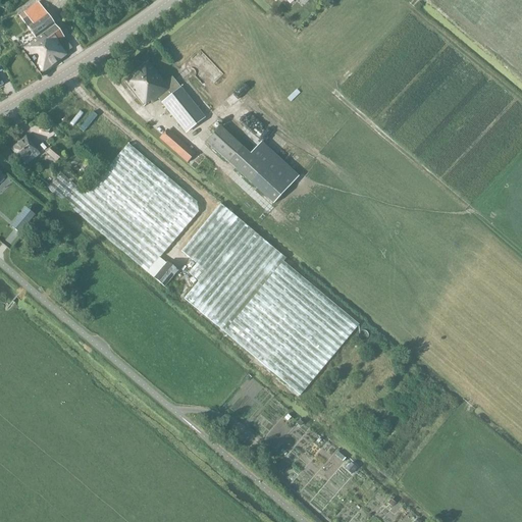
[(66,53),(72,49),(39,3),(19,16),(36,39),(22,49),(42,75),(61,61),(61,60),(67,55),(66,53)]
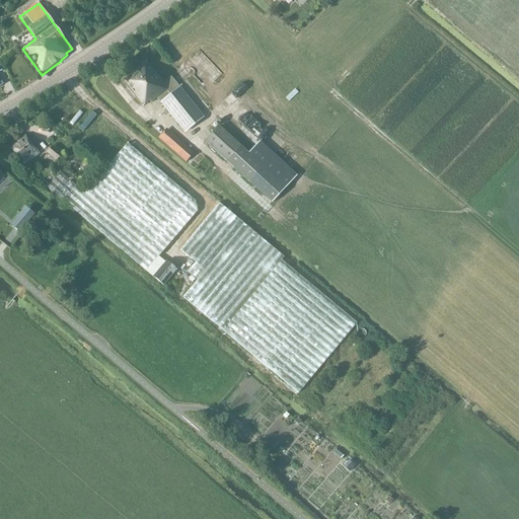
[(184,132),(204,117),(171,77),(164,83),(147,62),(123,81),(143,106),(149,101),(151,103),(157,98),(184,132)]
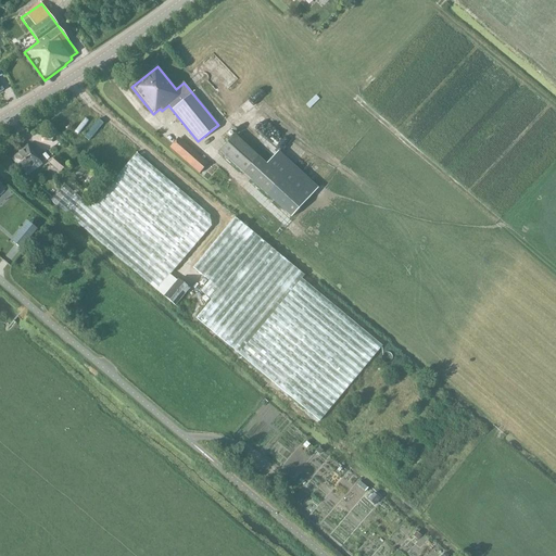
[(91,135),(105,118),(101,114),(87,130),(91,135)]
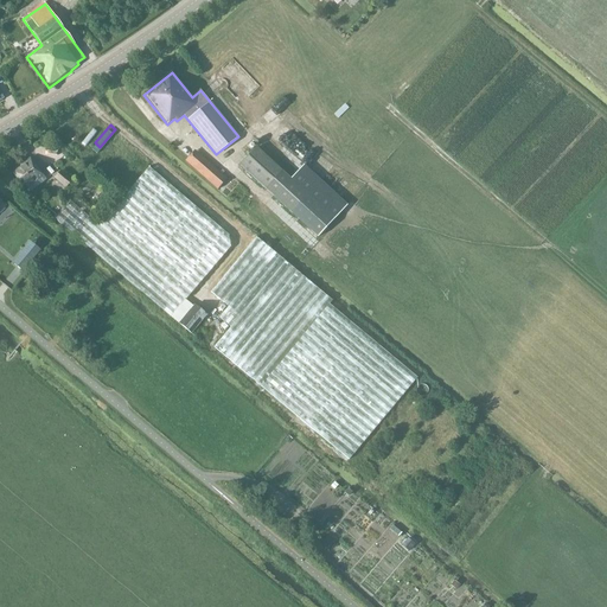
[(257,147),(241,166),(318,237),(347,205),(305,166),(292,180),(257,147)]
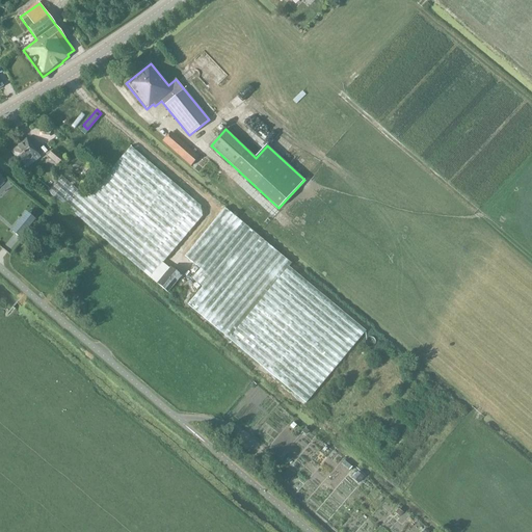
[(169,147),(176,139),(166,130),(160,136),(169,147)]
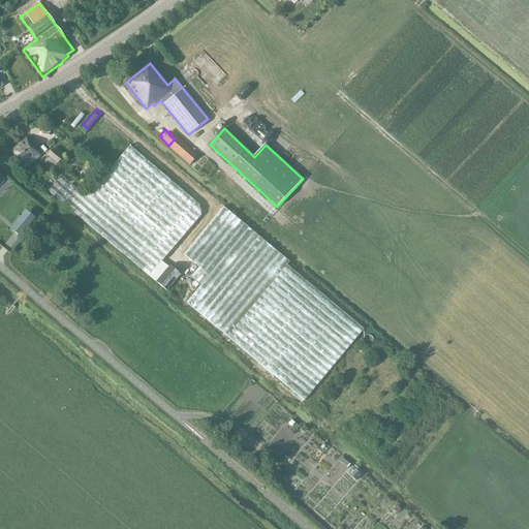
[(178,138),(169,148),(190,165),(198,156),(178,138)]
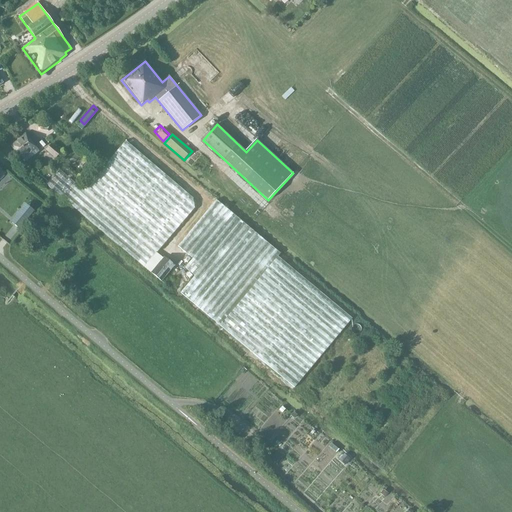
[(26,135),(11,146),(24,163),(39,151),(26,135)]
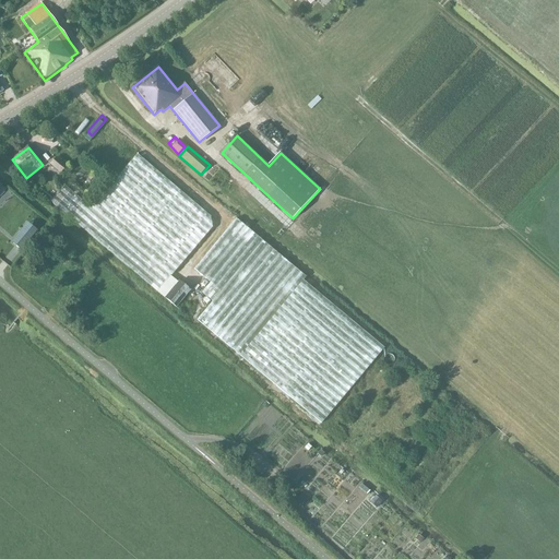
[(137,155),(92,209),(66,186),(51,202),(156,292),(211,227),(210,217),(137,155)]
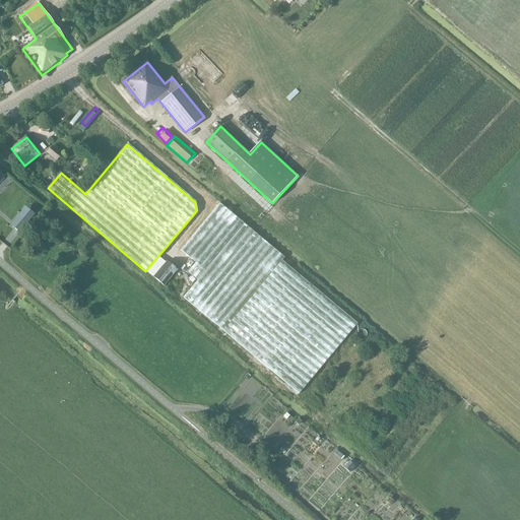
[(57,160),(61,155),(52,147),(47,152),(57,160)]
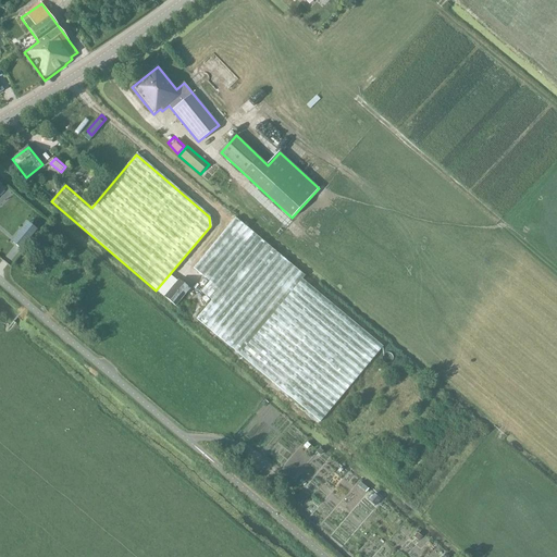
[(196,319),(239,355),(320,422),(383,348),(301,280),(305,276),(235,218),(193,268),(209,282),(201,292),(211,300),(196,319)]
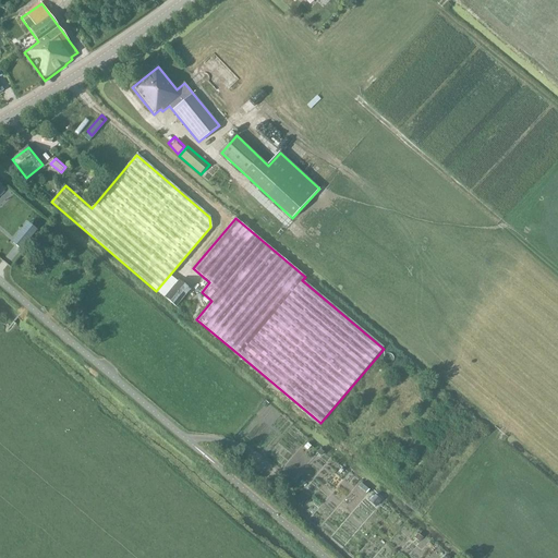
[(20,240),(28,232),(24,227),(14,234),(20,240)]
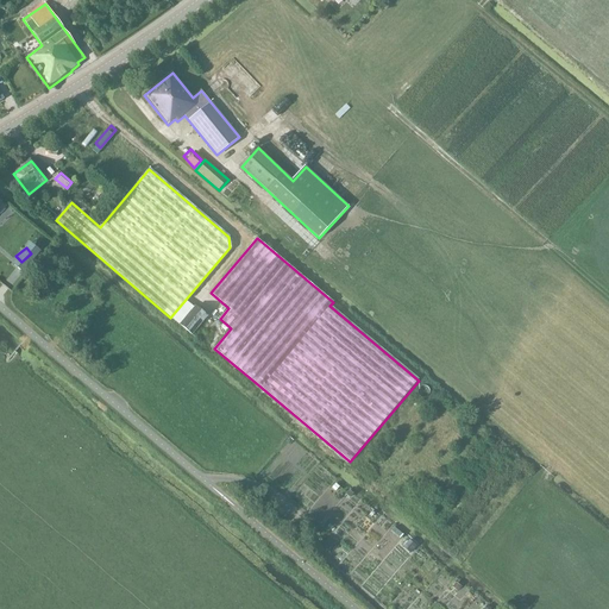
[(192,336),(207,316),(195,307),(190,312),(183,306),(173,319),(180,325),(192,336)]
